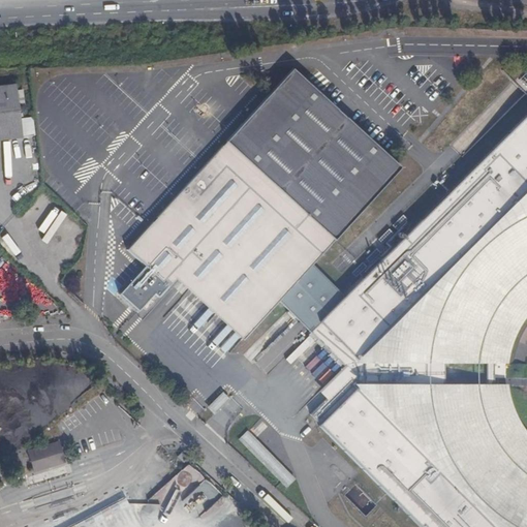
[(290,69),(227,141),(335,238),(398,166),(290,69)]
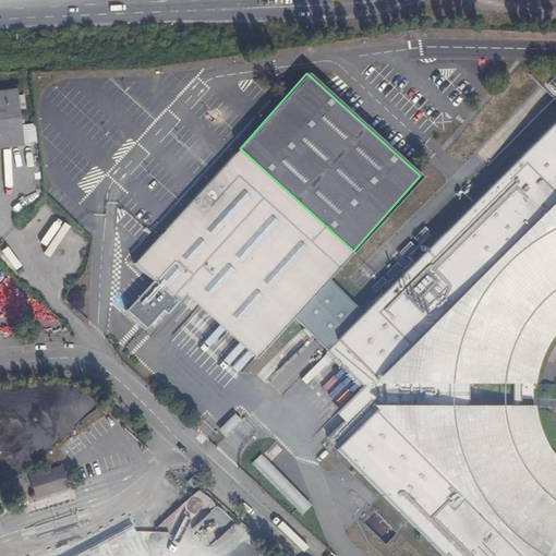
[(0,146),(25,144),(23,123),(19,87),(0,89),(0,146)]
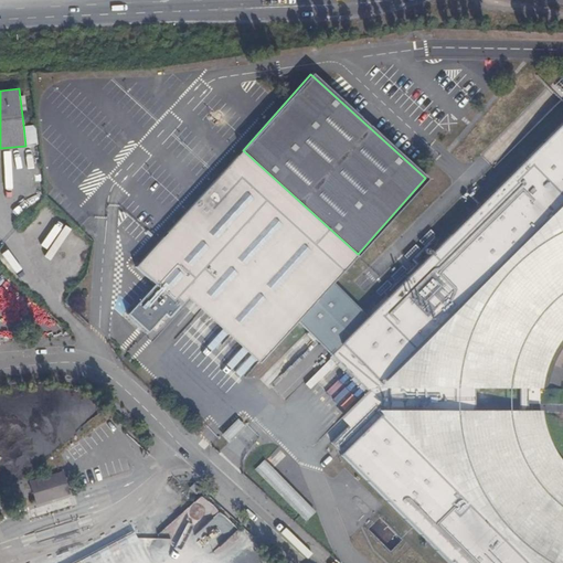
[(562,120),(368,316),(332,354),(373,394),(373,402),(332,441),(343,452),(341,454),(450,562),(562,562),(562,464),(560,460),(556,455),(553,450),(551,445),(548,438),(545,434),(543,427),(540,416),(539,412),(475,411),(476,383),(540,384),(540,381),(541,376),(542,371),(544,365),(545,360),(548,356),(550,351),(552,347),(554,343),(556,339),(559,336),(561,332),(562,331),(562,120)]
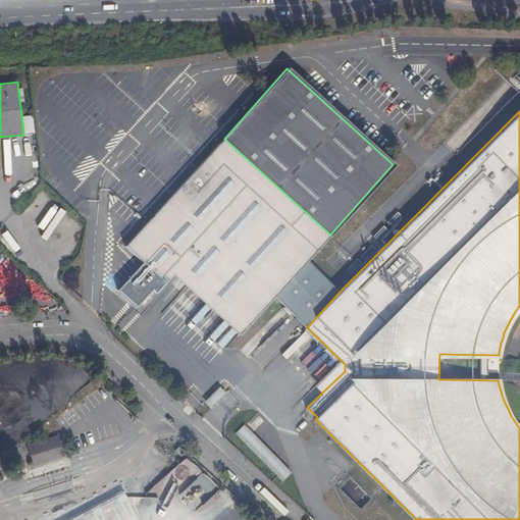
[(21,115),(23,135),(37,133),(35,114),(21,115)]
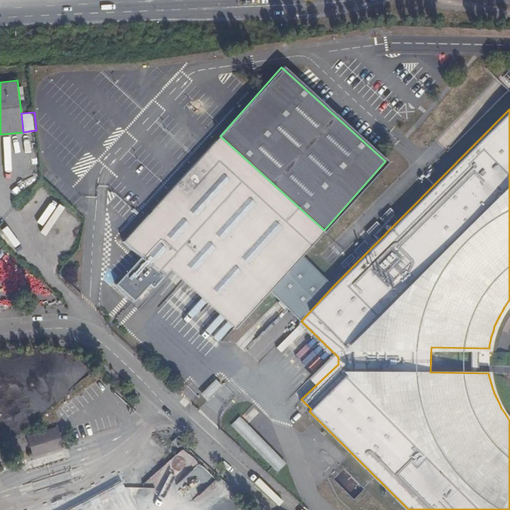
[(182,258),(245,317),(270,290),(301,321),(333,286),(301,255),(324,230),(220,136),(125,240),(142,256),(118,283),(136,300),(142,293),(146,296),(151,291),(147,287),(151,283),(155,286),(172,268),(182,258)]
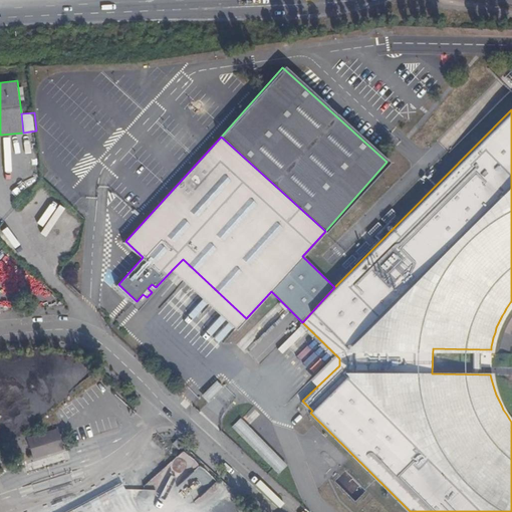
[(183,259),(173,269),(237,328),(246,318),(183,259)]
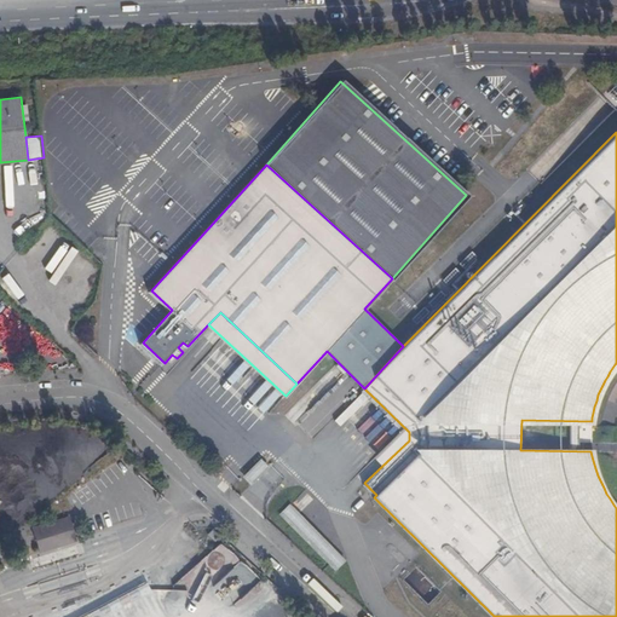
[(243,359),(228,376),(265,411),(281,395),(243,359)]
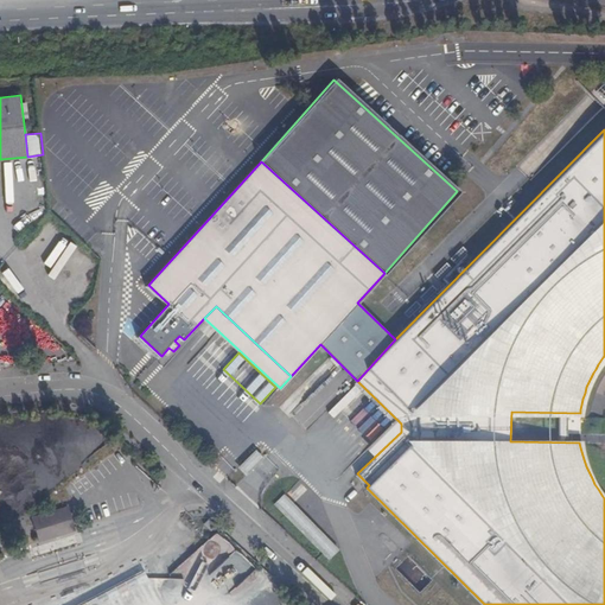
[(515,430),(526,431),(527,420),(515,419),(515,430)]
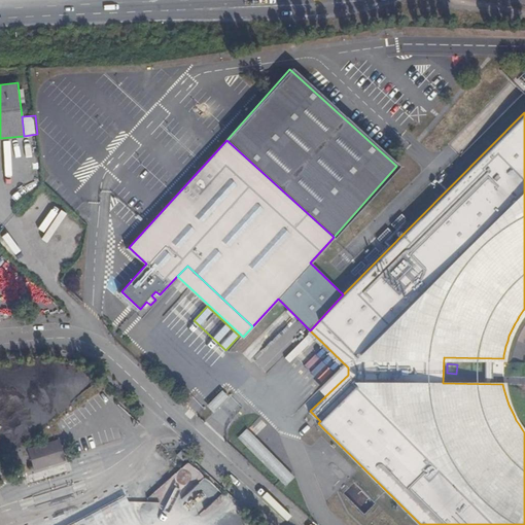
[(40,386),(46,400),(31,408),(36,419),(93,392),(80,366),(40,386)]
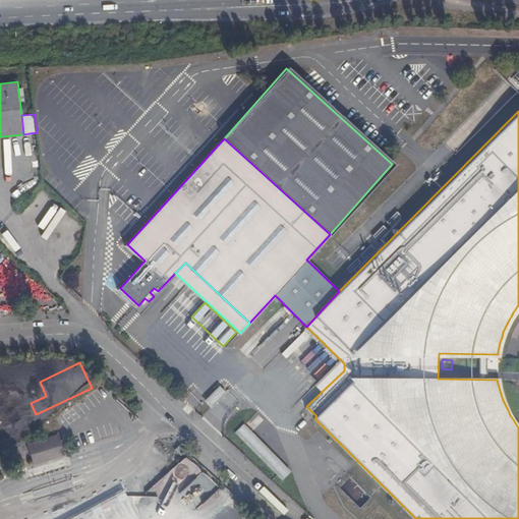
[(206,400),(210,404),(225,388),(221,384),(206,400)]
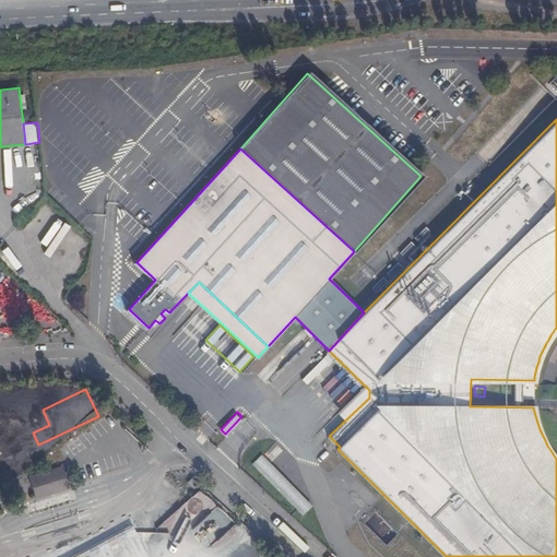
[(241,416),(225,434),(228,437),(246,421),(241,416)]
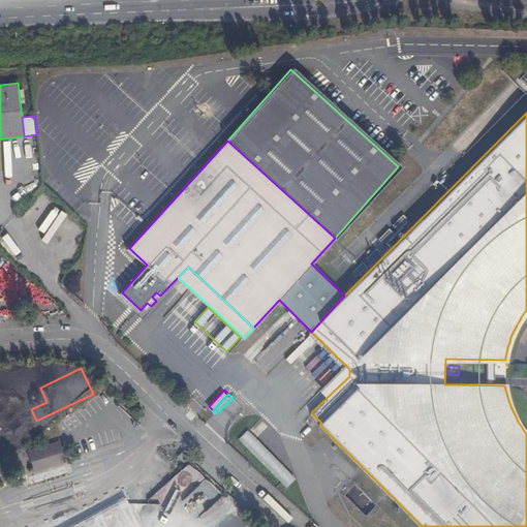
[(249,429),(240,437),(288,487),(298,477),(249,429)]
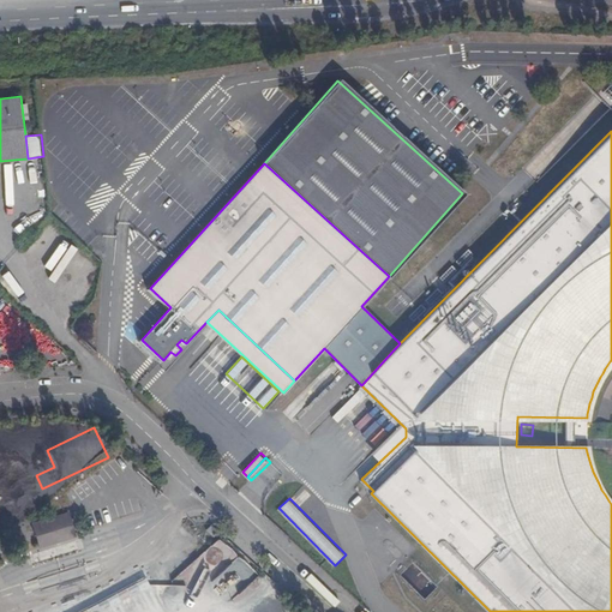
[(78,535),(71,511),(35,522),(42,546),(78,535)]
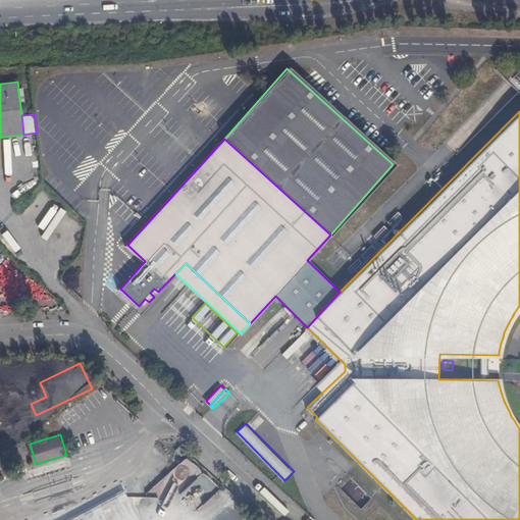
[(187,456),(148,491),(151,497),(156,491),(164,500),(171,492),(180,503),(188,497),(198,508),(218,488),(187,456)]
